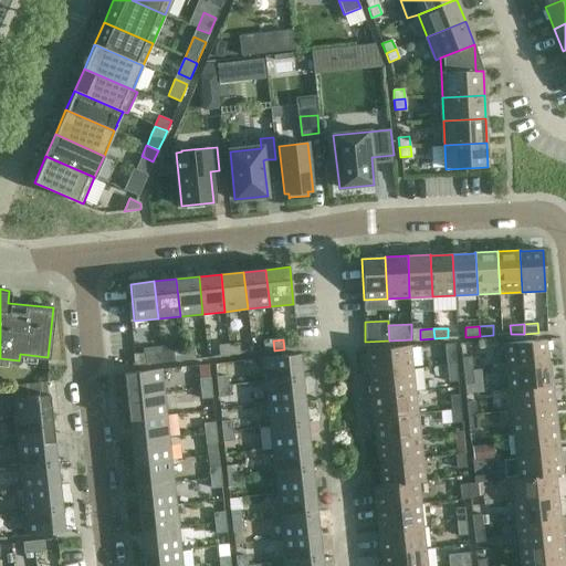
[(507,367),(549,363),(549,362),(547,362),(545,339),(505,344),(507,367)]
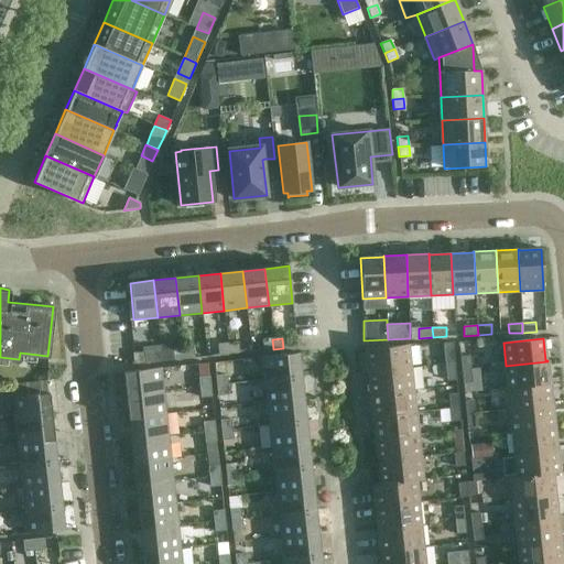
[(273,349),(272,339),(262,340),(263,350),(273,349)]
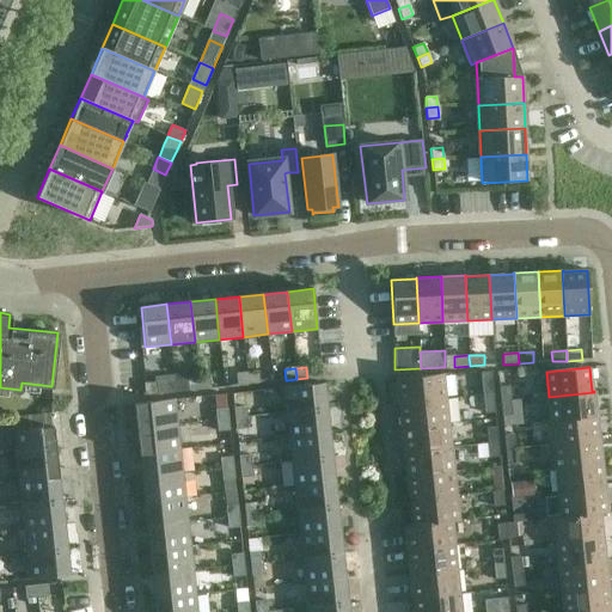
[(248,373),(249,384),(259,383),(258,372),(248,373)]
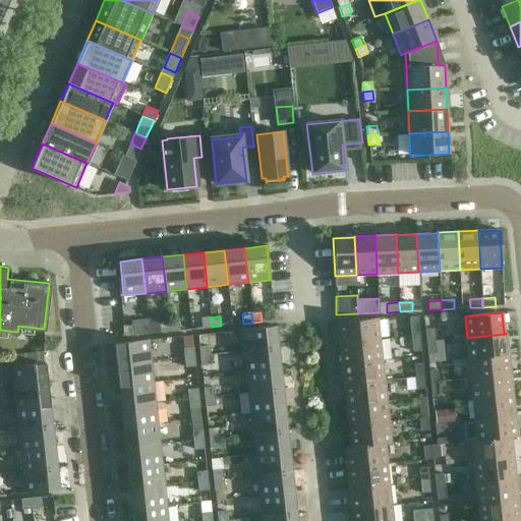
[(212,327),(211,317),(201,319),(203,328),(212,327)]
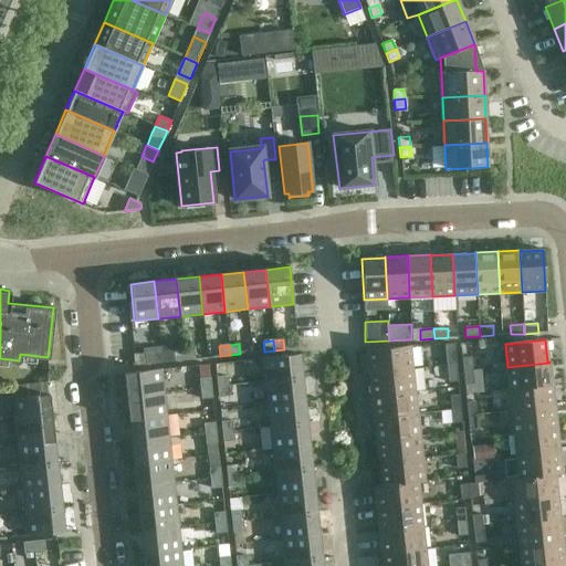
[(369,374),(411,369),(409,346),(367,350),(369,374)]
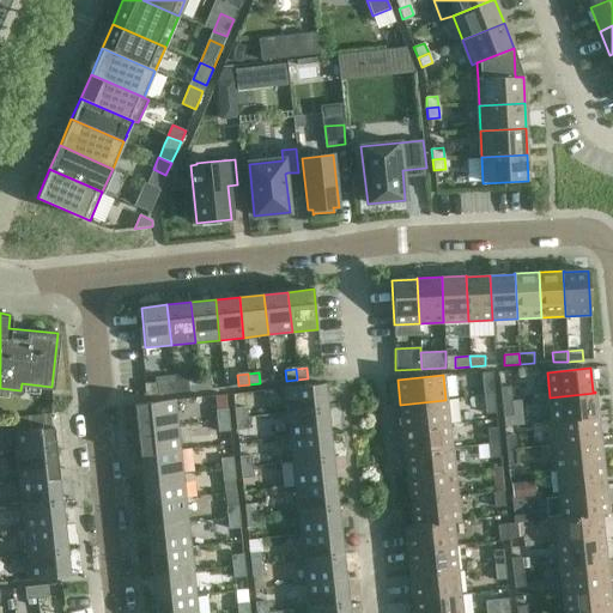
[(199,378),(200,390),(211,389),(210,377),(199,378)]
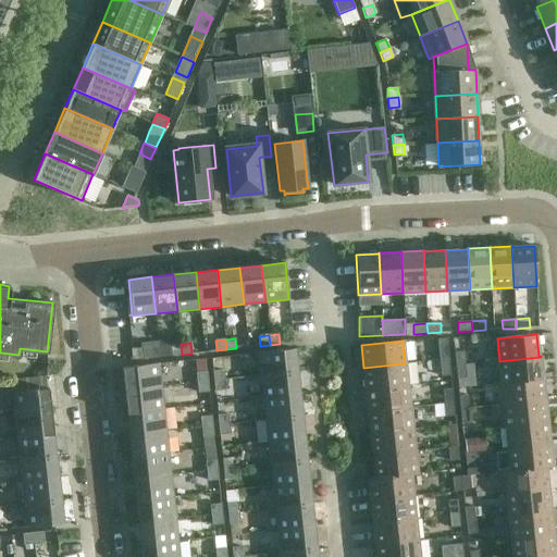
[(182,355),(181,344),(171,345),(172,356),(182,355)]
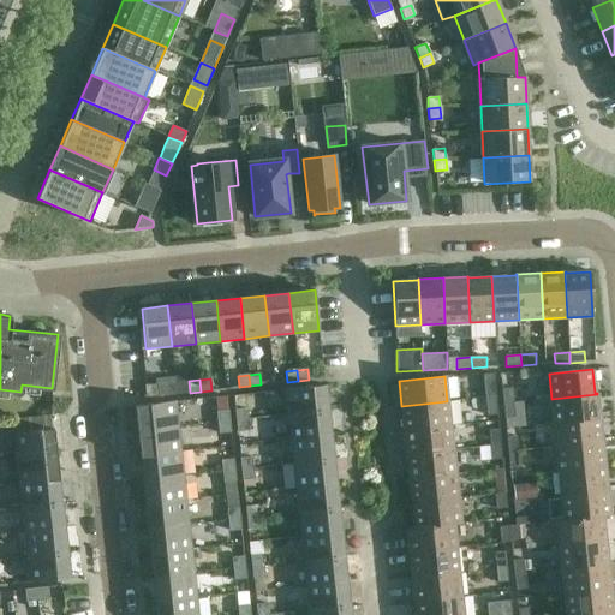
[(485,396),(495,395),(494,381),(483,382),(485,396)]
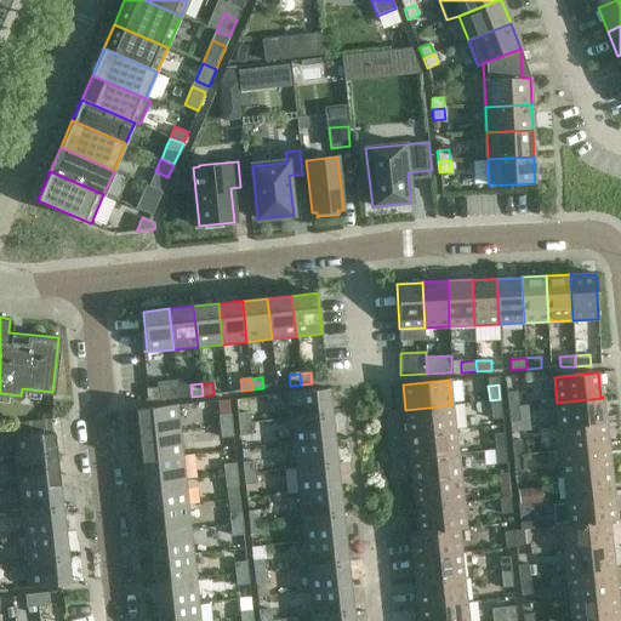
[(159,400),(158,388),(147,389),(148,402),(159,400)]
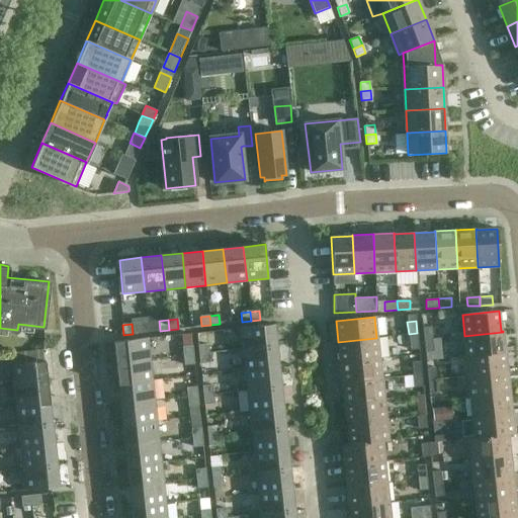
[(243,349),(276,346),(274,325),(240,328),(243,349)]
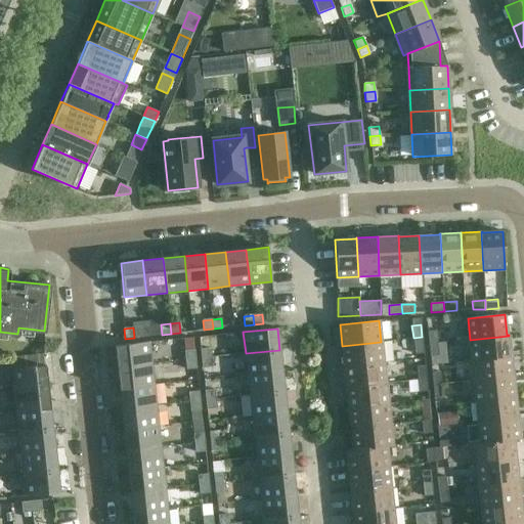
[(429,344),(438,343),(437,331),(428,332),(429,344)]
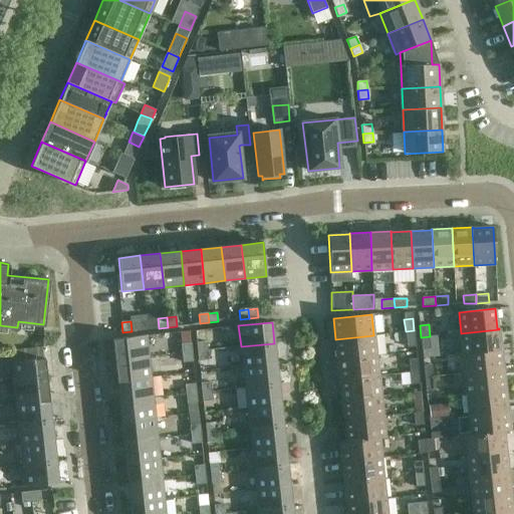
[(461,333),(463,353),(501,349),(499,329),(461,333)]
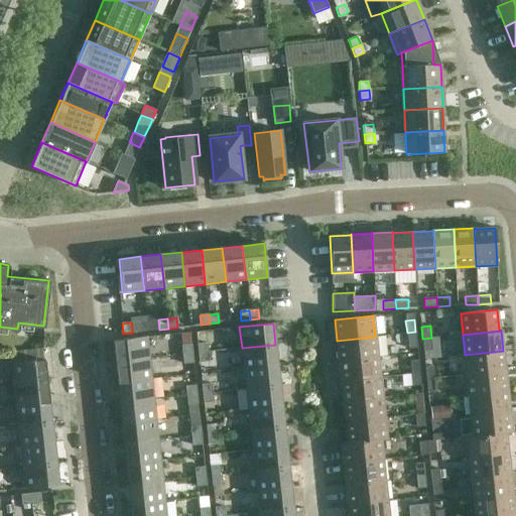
[(415,332),(407,333),(408,350),(417,349),(417,345),(415,332)]
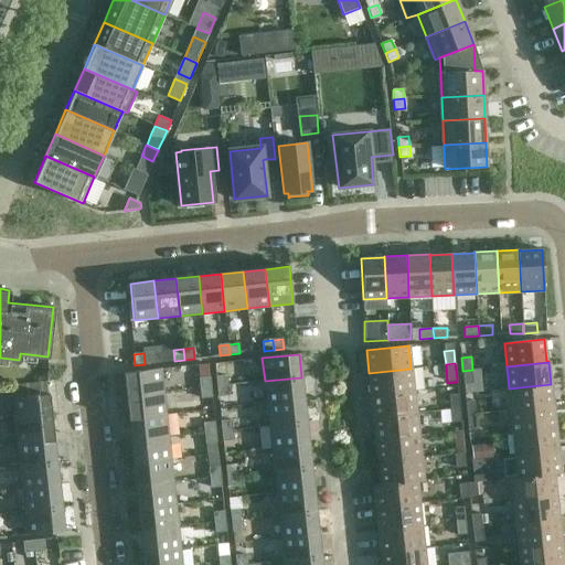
[(126,396),(163,392),(161,369),(124,373),(126,396)]
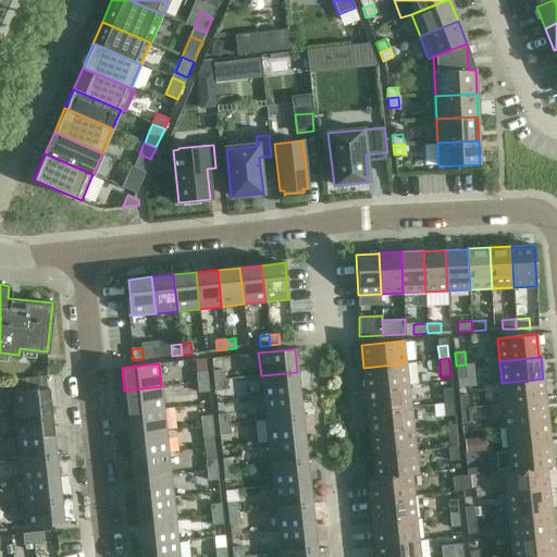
[(363,368),(367,390),(408,385),(405,363),(363,368)]
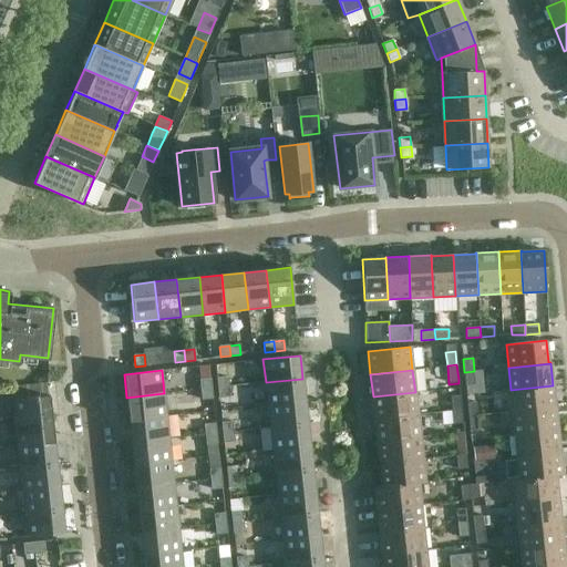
[(474,371),(464,372),(465,385),(475,385),(474,371)]
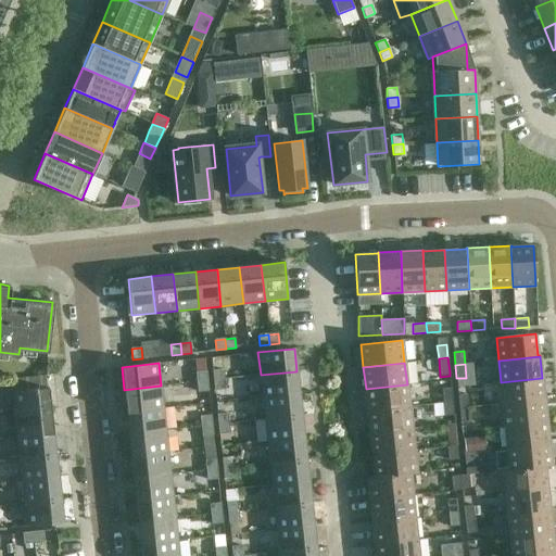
[(214,380),(224,379),(223,369),(213,370),(214,380)]
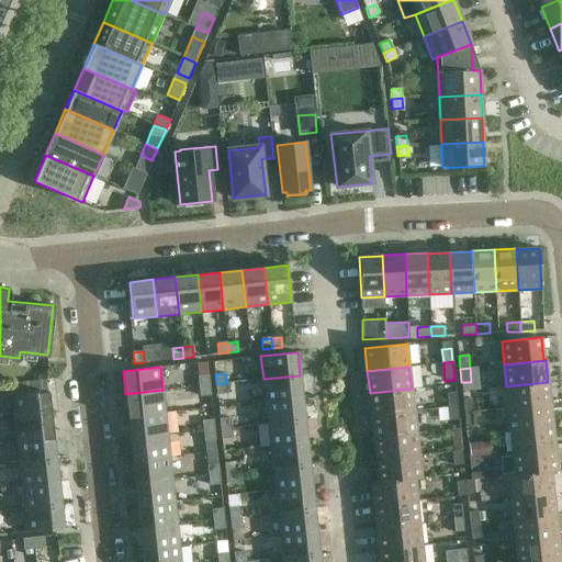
[(199,386),(210,385),(209,375),(198,377),(199,386)]
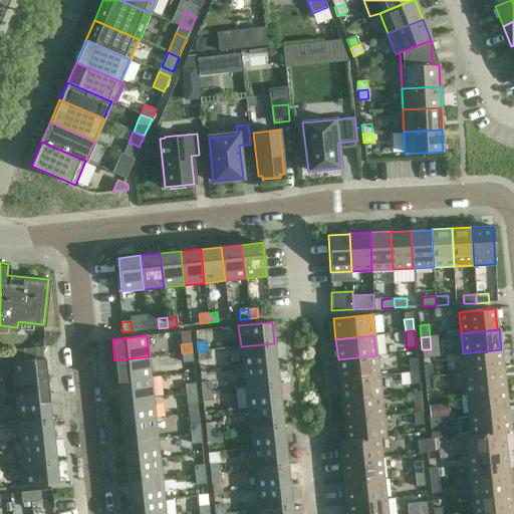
[(276,363),(274,343),(241,346),(243,367),(276,363)]
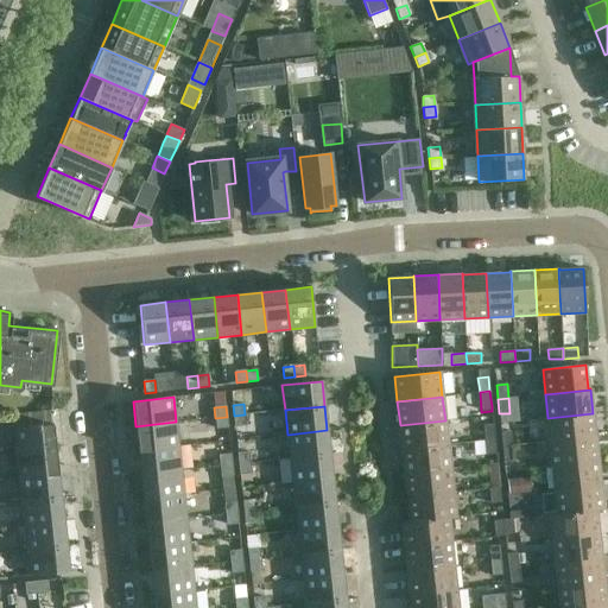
[(548,418),(550,442),(595,437),(593,413),(548,418)]
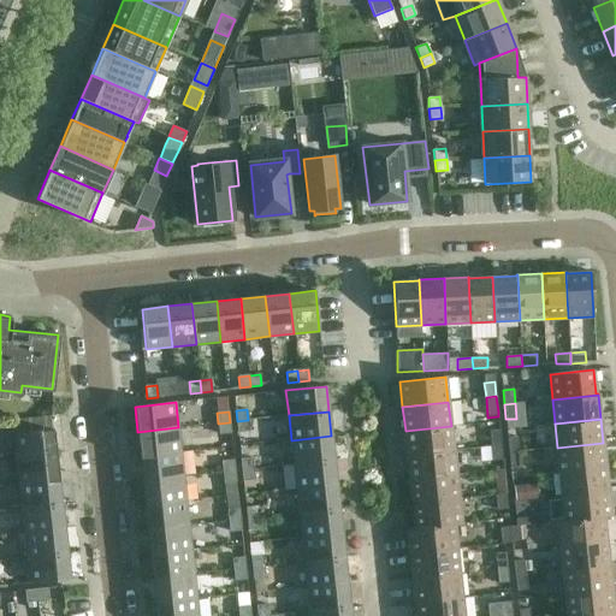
[(248,420),(237,421),(238,432),(249,431),(248,420)]
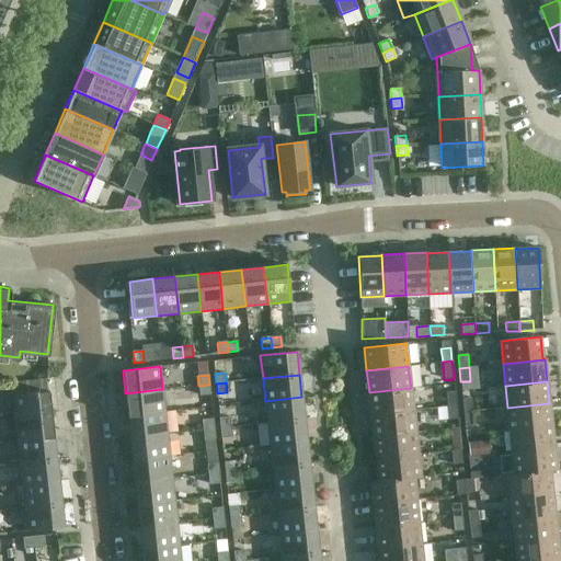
[(209,385),(198,386),(199,396),(210,395),(209,385)]
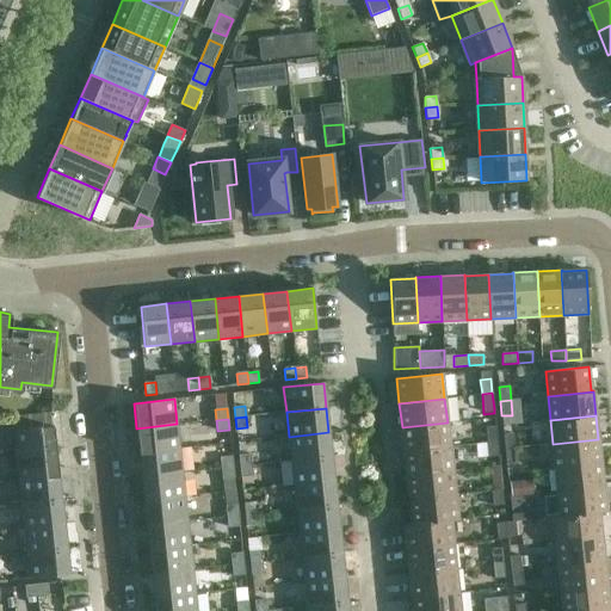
[(450,446),(448,423),(402,427),(405,452),(450,446)]
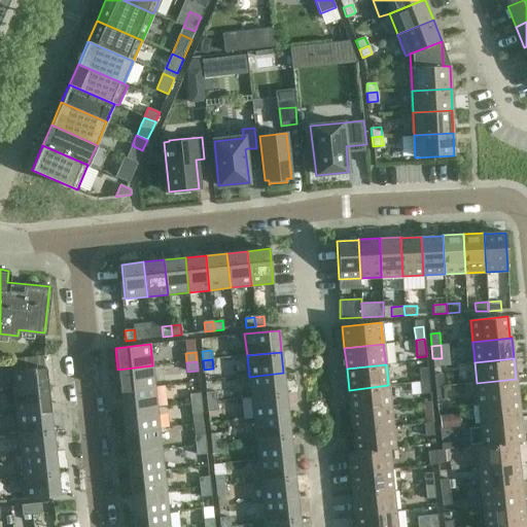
[(154,387),(152,365),(117,370),(120,390),(154,387)]
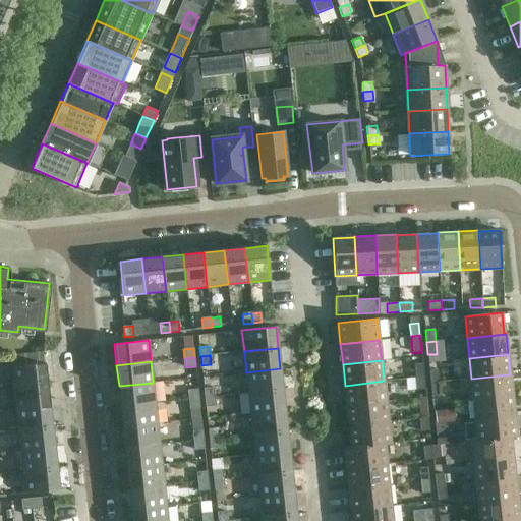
[(13,389),(48,385),(46,363),(11,367),(13,389)]
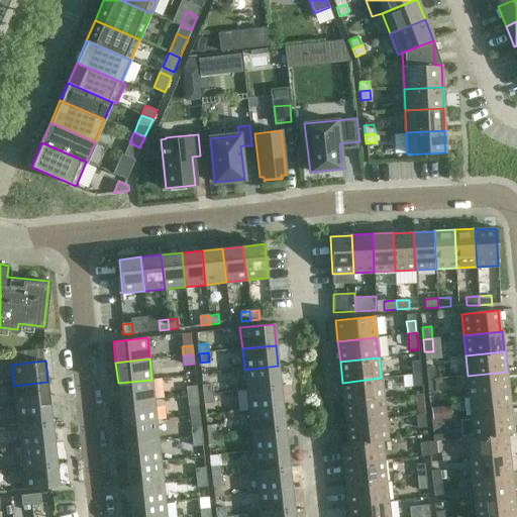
[(412,375),(421,374),(419,360),(411,362),(412,375)]
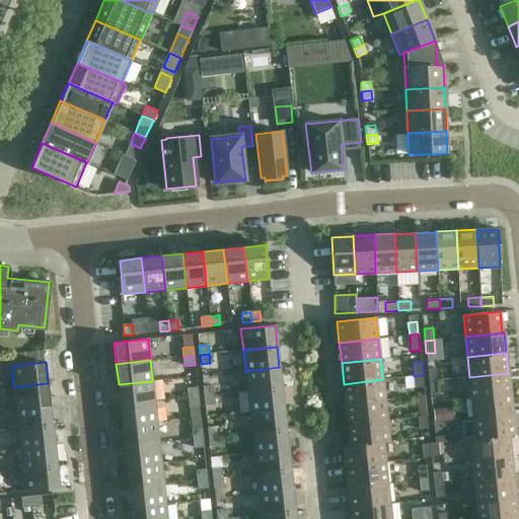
[(282,387),(279,367),(245,371),(247,391),(282,387)]
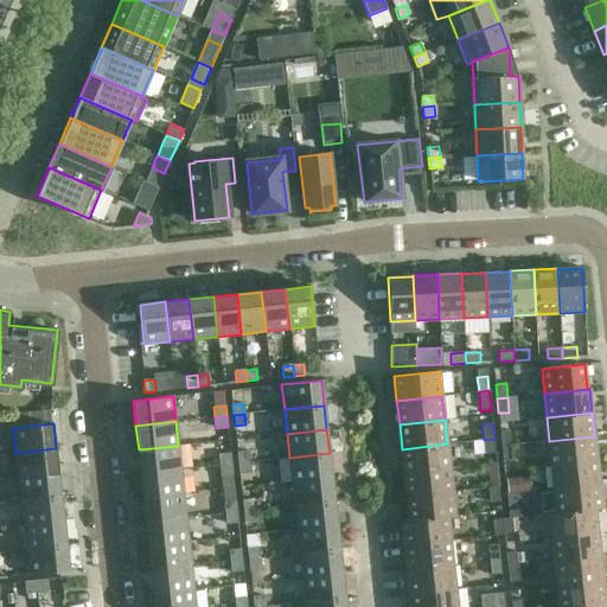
[(502,447),(512,446),(511,430),(500,432),(502,447)]
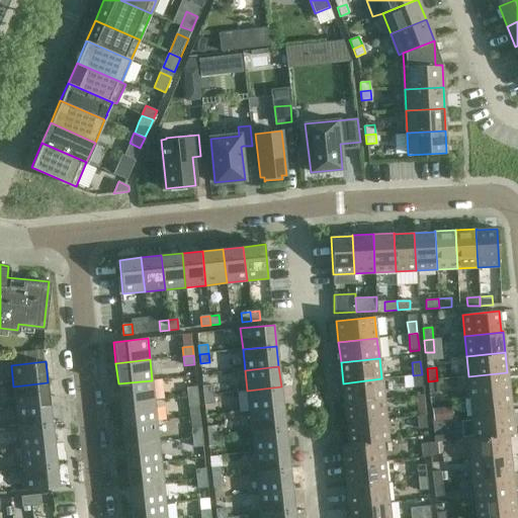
[(468,376),(470,397),(509,393),(507,372),(468,376)]
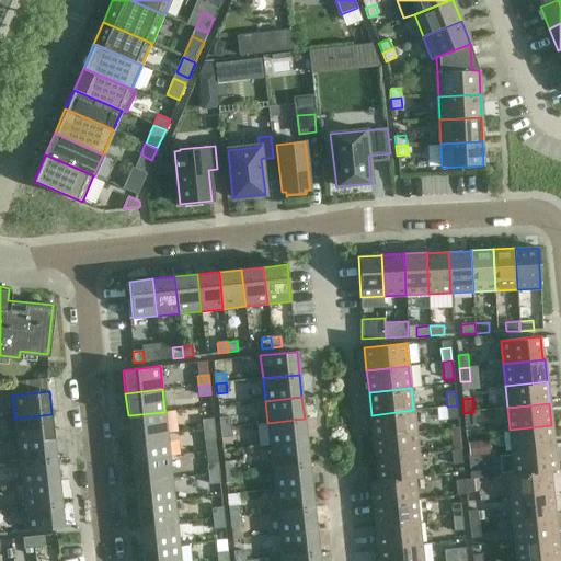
[(457,405),(447,407),(448,420),(458,419),(457,405)]
